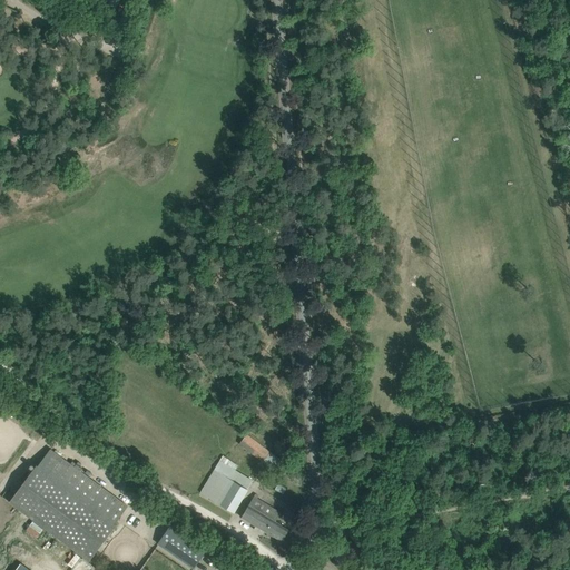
[(41,0),(38,10),(46,13),(51,0),(41,0)]
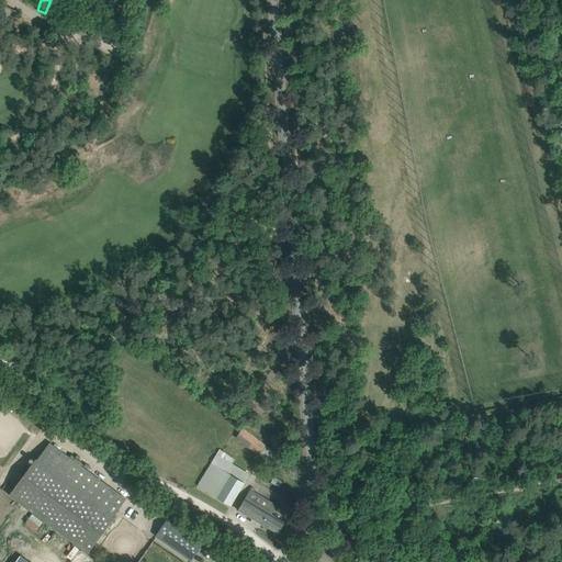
[(244,428),(235,439),(270,464),(273,460),(281,465),(285,459),(244,428)]
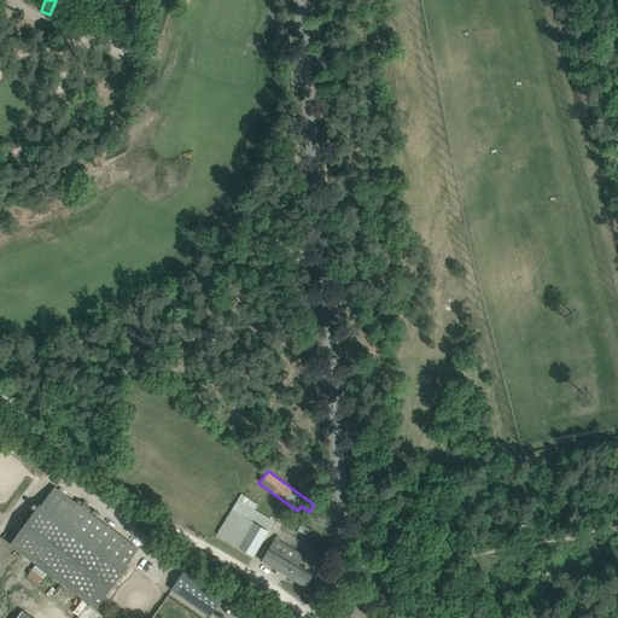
[(298,479),(299,491),(309,490),(308,478),(298,479)]
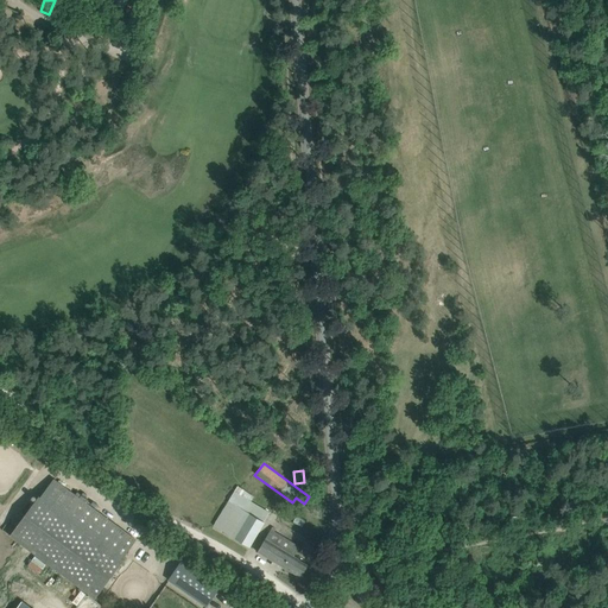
[(54,480),(40,498),(122,558),(135,540),(54,480)]
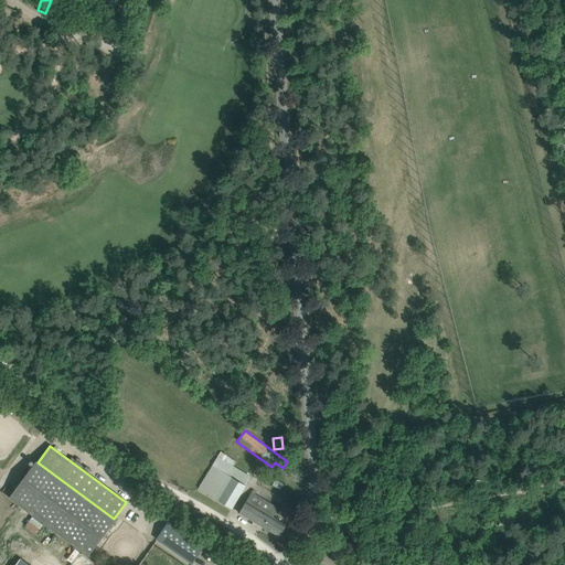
[(221,452),(204,479),(199,489),(232,509),(251,477),(233,467),(236,461),(221,452)]
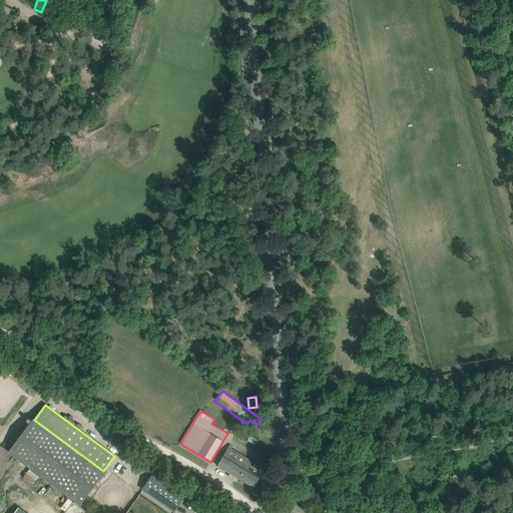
[(103,471),(34,420),(33,419),(8,452),(80,505),(104,472),(103,471)]
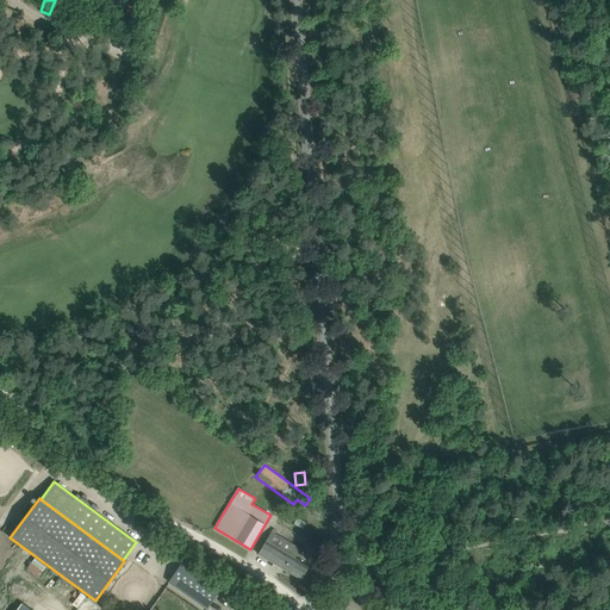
[(272,531),(265,543),(259,554),(300,579),(309,566),(300,562),(300,561),(296,558),(300,549),(272,531)]
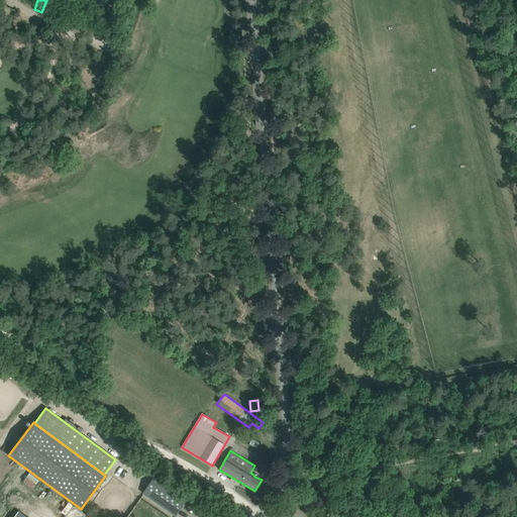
[(153,478),(147,487),(143,492),(177,515),(186,501),(153,478)]
